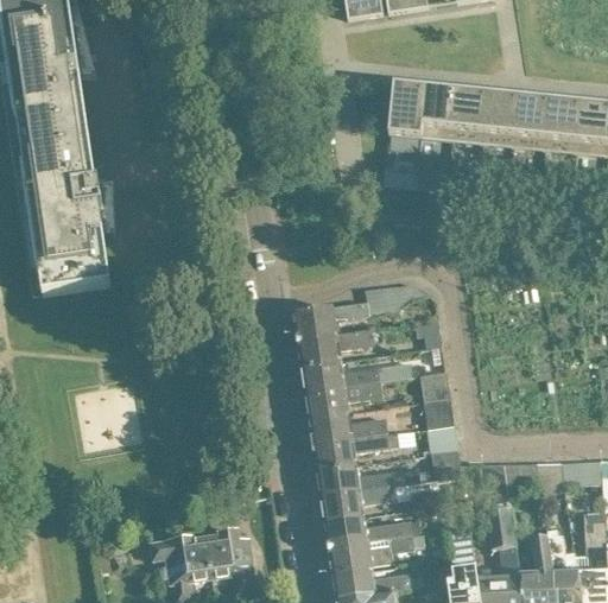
[(111,285),(105,243),(103,234),(115,232),(113,181),(95,183),(88,129),(80,78),(96,76),(76,0),(0,0),(0,76),(10,141),(32,296),(42,294),(43,294),(111,285)]
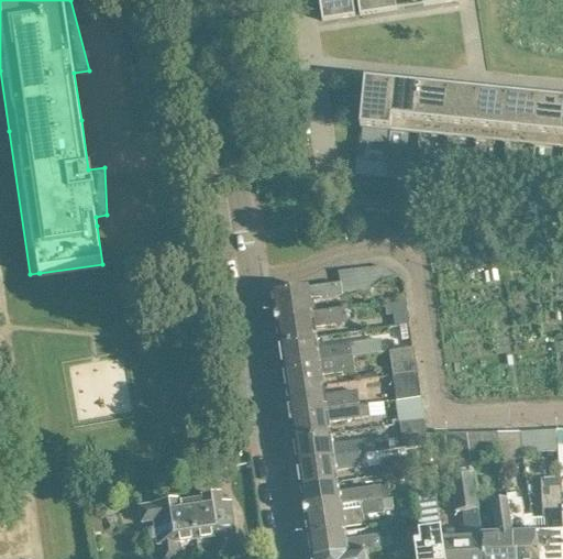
[(319,0),(322,18),(355,12),(353,0),(319,0)]
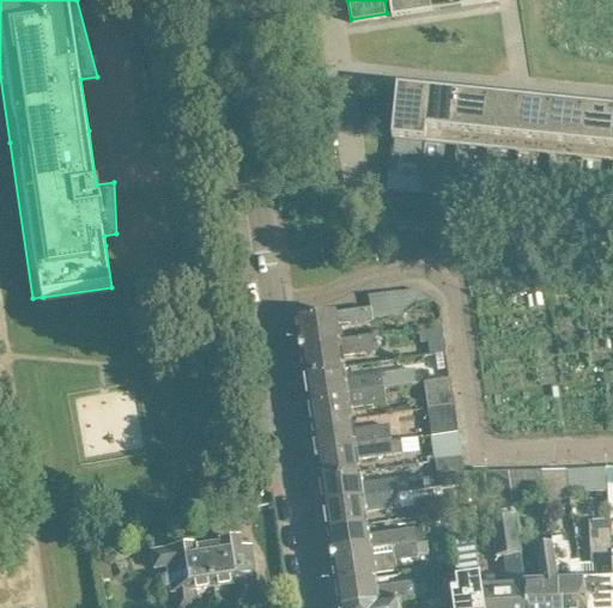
[(389,0),(392,12),(432,6),(431,0),(460,0),(461,2),(475,0),(389,0)]
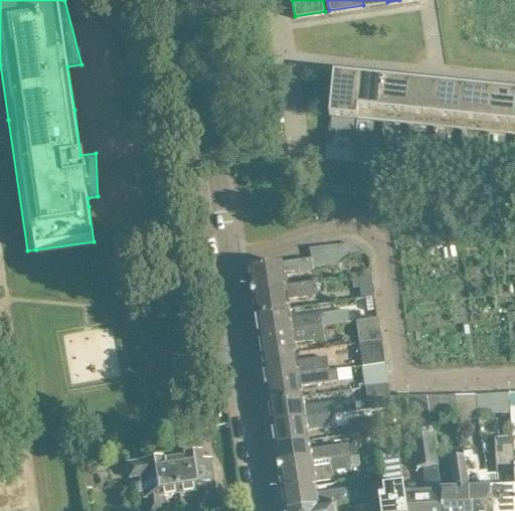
[(329,114),(355,117),(360,73),(358,73),(359,71),(357,71),(357,73),(334,71),(334,70),(329,114)]
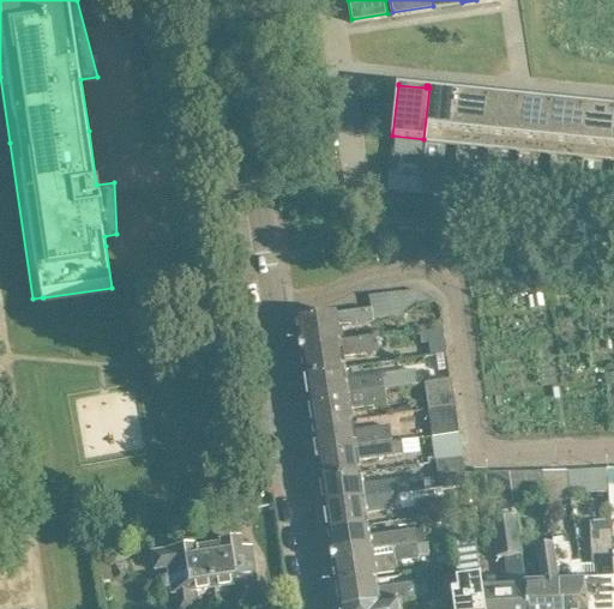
[(457,91),(429,88),(423,139),(456,142),(461,91),(458,91),(459,89),(457,89),(457,91)]
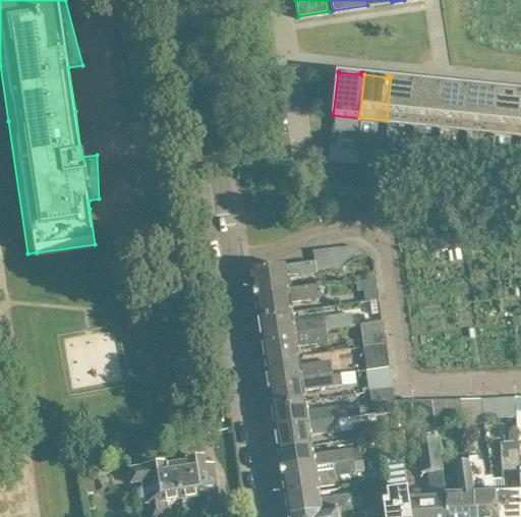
[(387,120),(413,123),(417,79),(416,79),(416,78),(415,78),(415,79),(391,77),(387,120)]
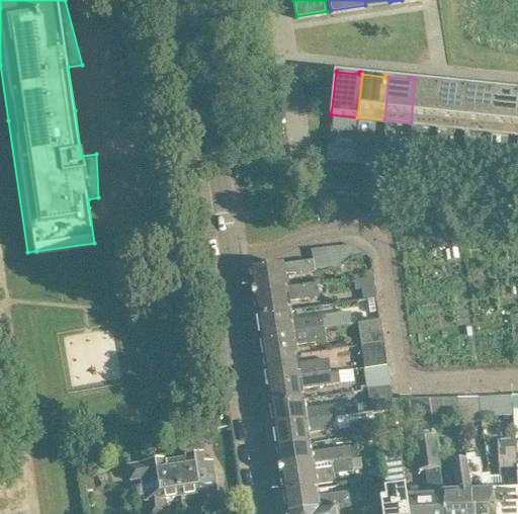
[(439,82),(415,79),(411,122),(437,125),(441,82),(440,82),(440,80),(439,80),(439,82)]
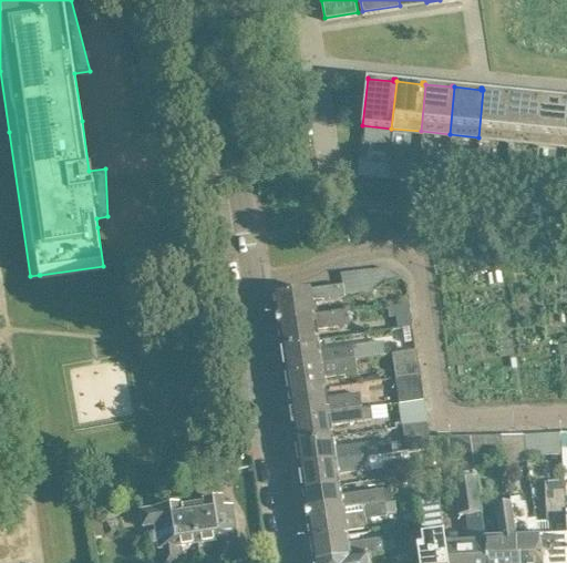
[(507,140),(513,93),(512,93),(512,91),(509,91),(509,92),(483,90),(478,137),(507,140)]
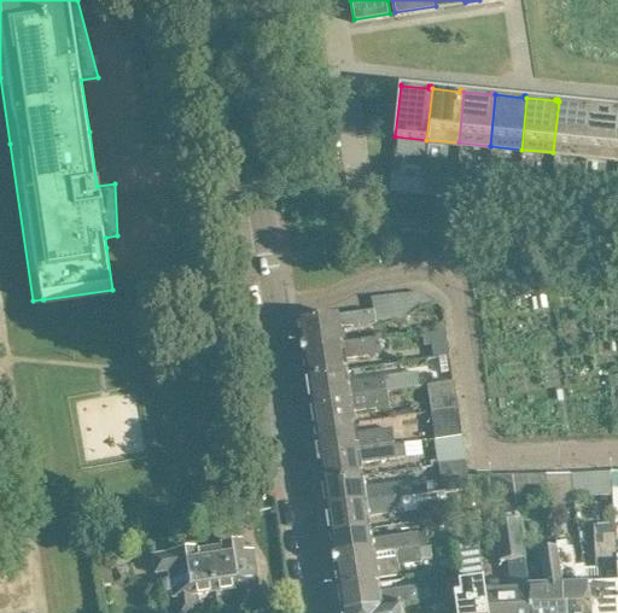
[(588,104),(559,101),(553,152),(586,156),(590,104),(589,104),(589,101),(588,101),(588,104)]
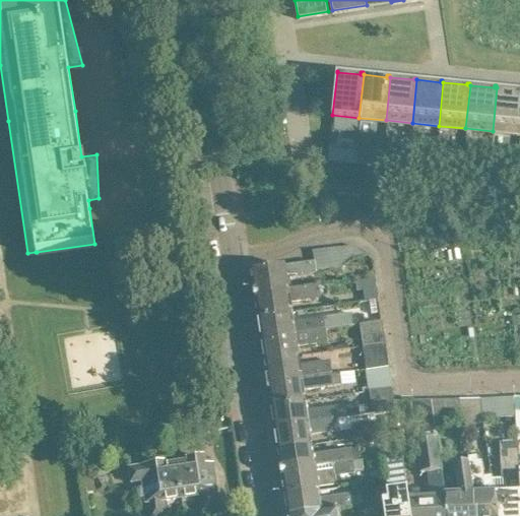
[(519,89),(497,87),(493,131),(519,134),(519,124),(519,89)]
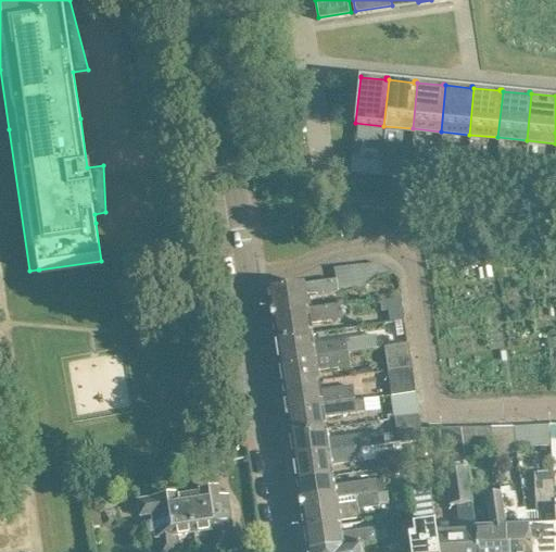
[(351,170),(380,173),(382,160),(352,157),(351,170)]
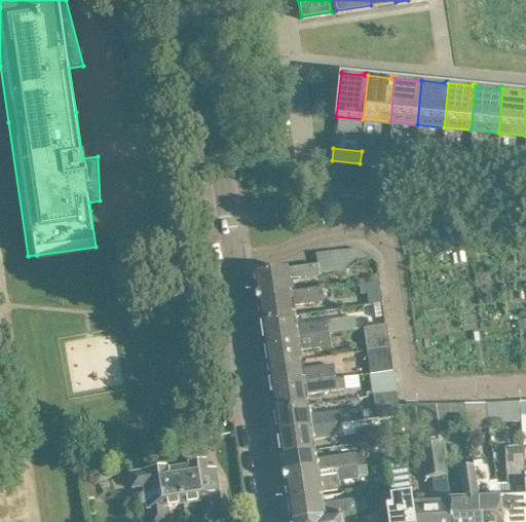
[(384,151),(383,165),(391,166),(392,151),(384,151)]
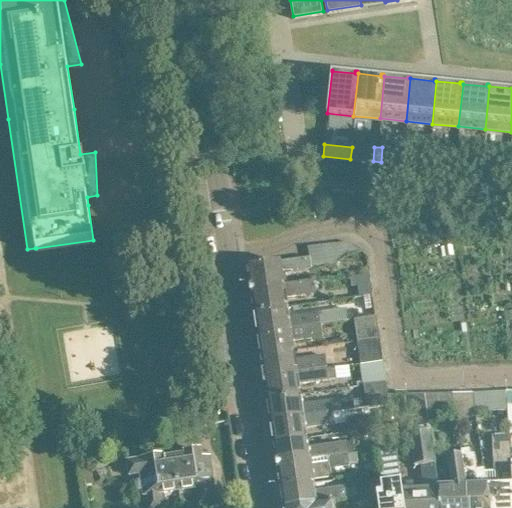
[(381,162),(389,163),(391,148),(382,147),(381,162)]
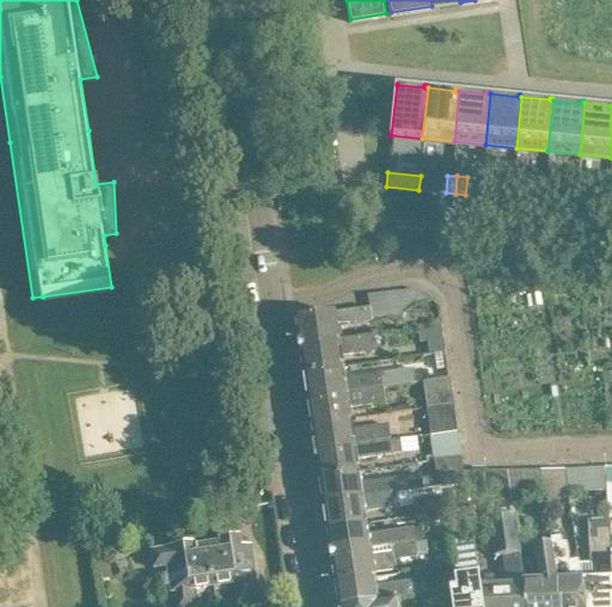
[(503,198),(513,200),(515,182),(505,181),(503,198)]
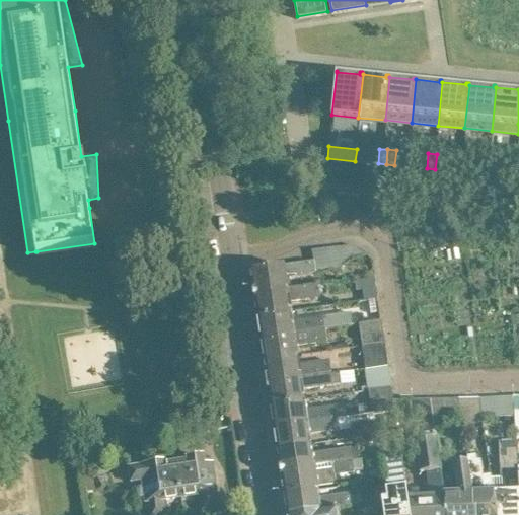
[(445,155),(437,154),(435,169),(444,170),(445,155)]
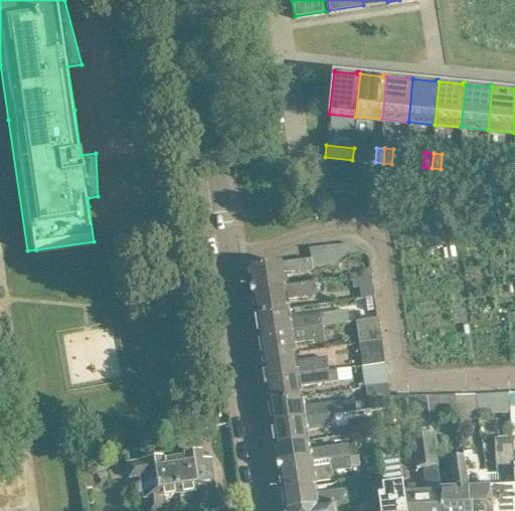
[(485,173),(486,158),(478,158),(476,172),(485,173)]
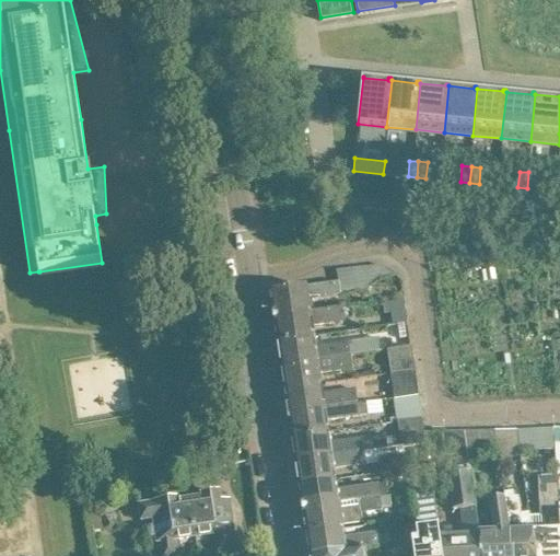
[(537,173),(528,172),(527,188),(536,189),(537,173)]
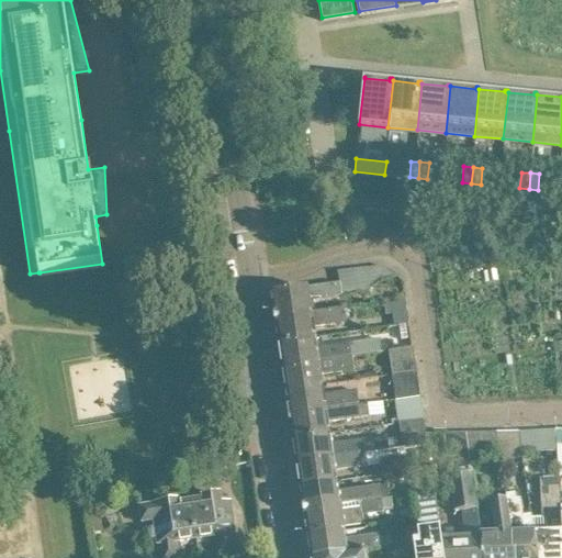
[(382,276),(397,274),(383,263),(380,263),(382,276)]
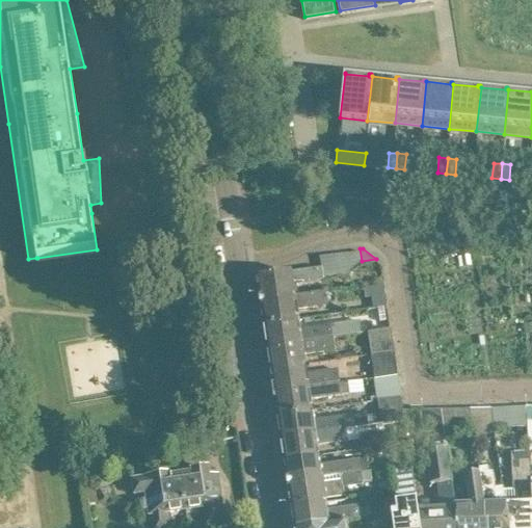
[(322,264),(257,273),(261,299),(294,294),(293,283),(318,280),(318,276),(323,275),(336,274),(348,272),(347,262),(345,251),(320,253),(322,264)]
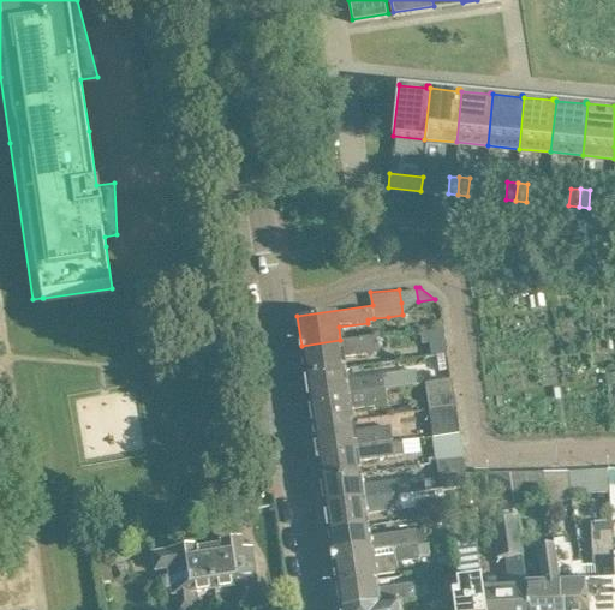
[(443,327),(428,329),(431,353),(447,351),(443,327)]
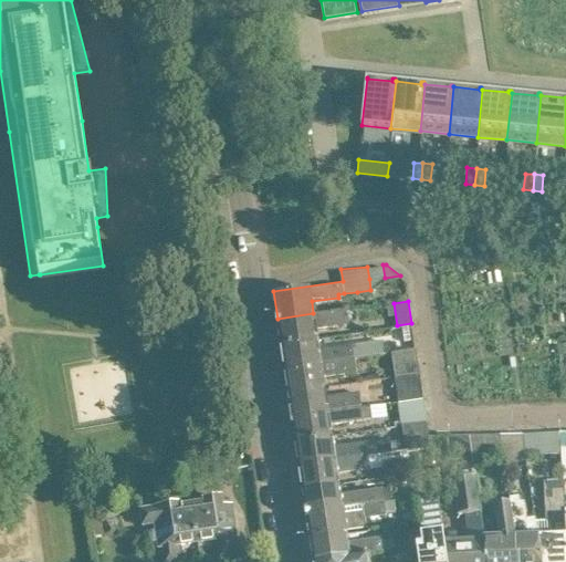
[(313,313),(278,319),(281,340),(316,334),(315,326),(349,322),(347,308),(313,313)]
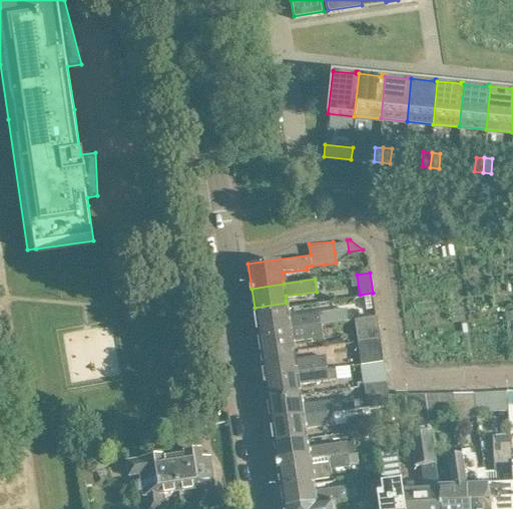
[(287,303),(254,308),(254,311),(258,332),(322,323),(349,319),(348,306),(289,315),(288,307),(287,303)]
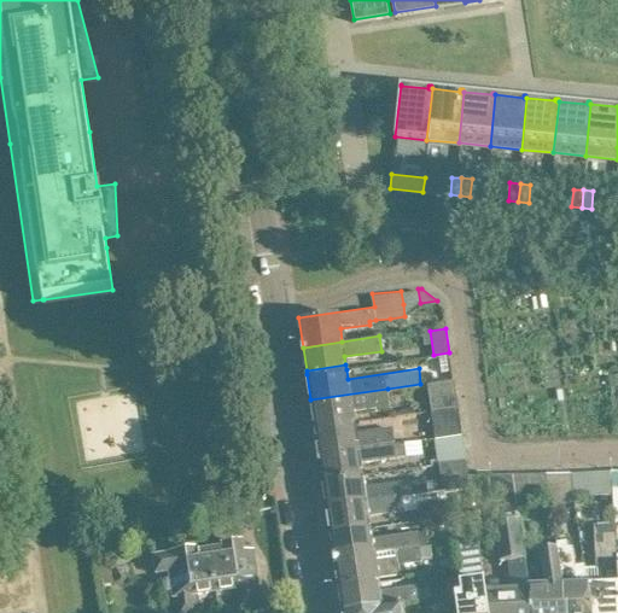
[(438,380),(427,381),(431,408),(458,404),(454,378),(438,380)]
